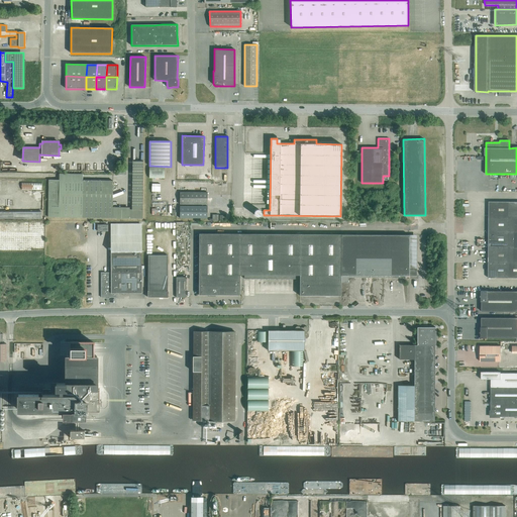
[(132,172),(131,209),(138,209),(142,209),(143,172),(143,162),(132,162),(132,171),(132,172)]
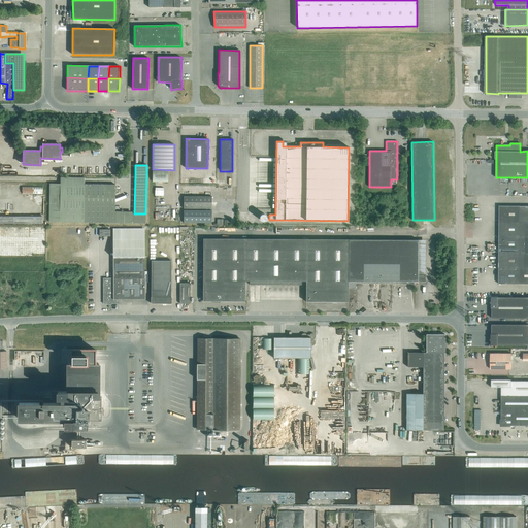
[(153,170),(152,182),(168,182),(168,170),(153,170)]
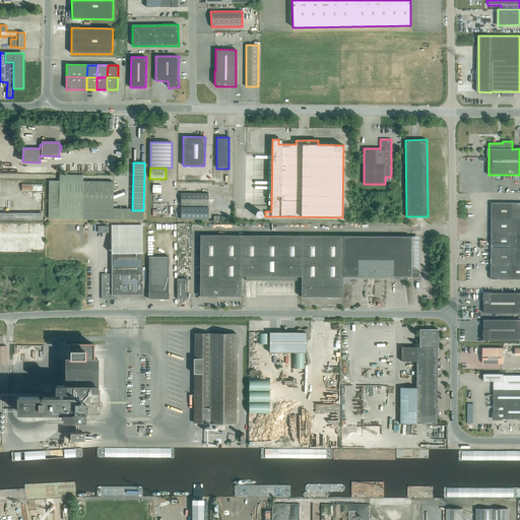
[(178,171),(178,182),(191,182),(191,172),(186,172),(186,171),(178,171)]
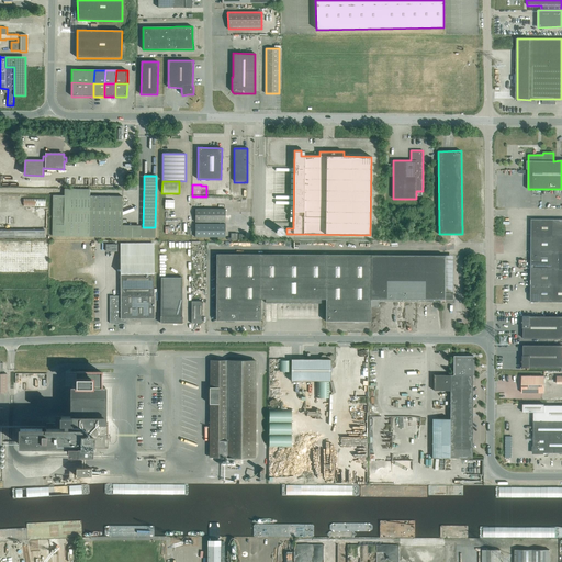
[(52,236),(139,237),(139,227),(141,227),(141,225),(122,225),(123,195),(90,195),(90,189),(65,189),(64,195),(53,195),(52,236)]
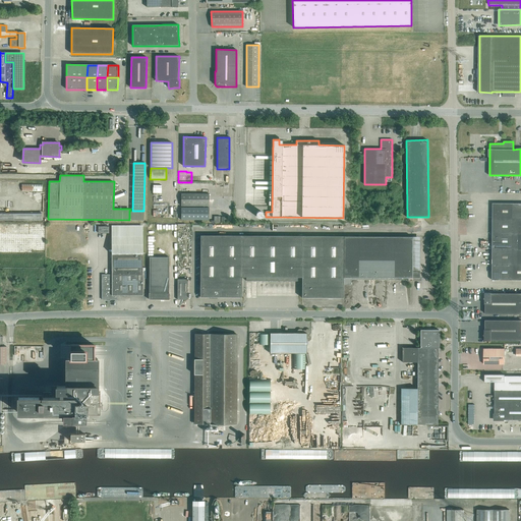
[(209,206),(209,193),(181,193),(181,206),(209,206)]
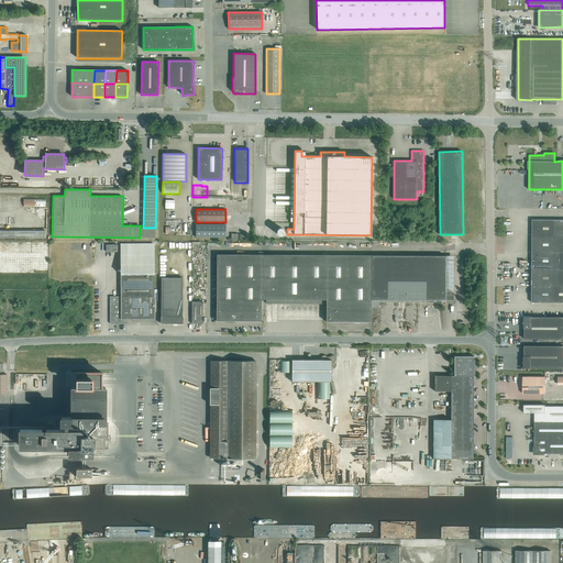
[(554,236),(554,220),(532,220),(532,236),(554,236)]
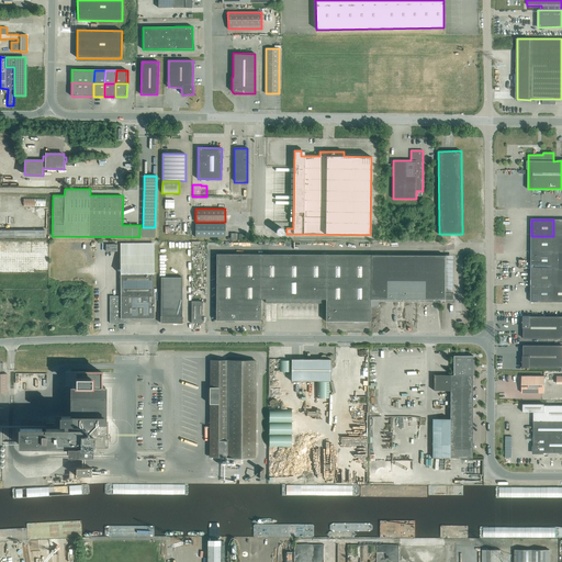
[(225,237),(225,224),(195,224),(195,237),(225,237)]
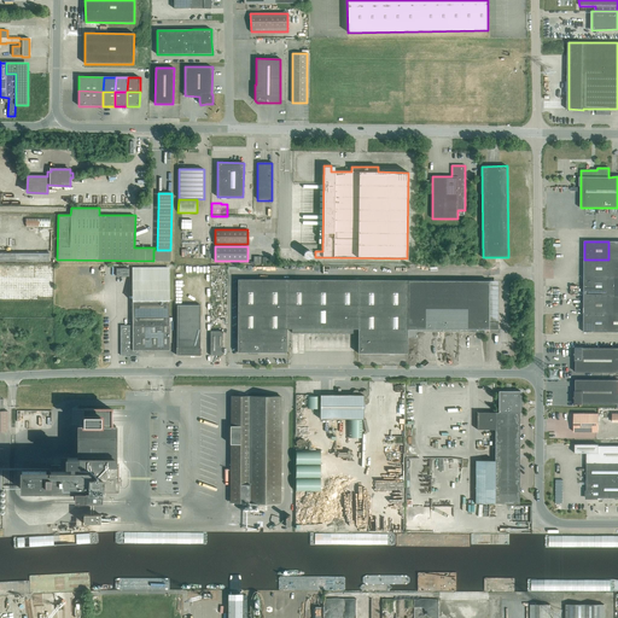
[(0,261),(48,261),(48,252),(0,251),(0,261)]
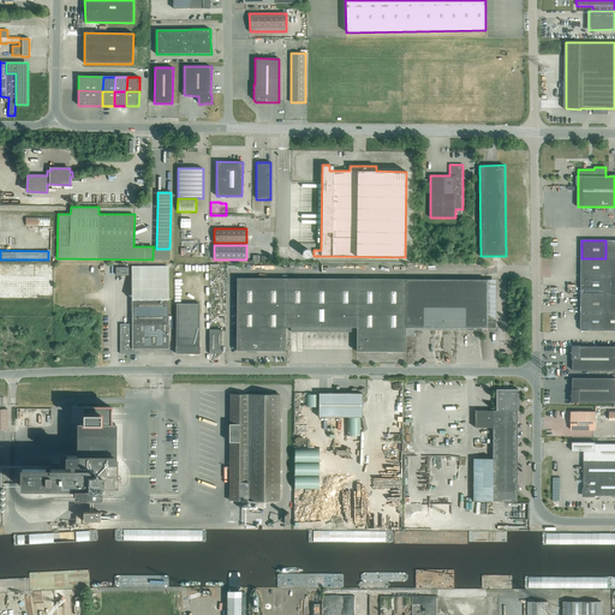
[(611,258),(605,258),(581,258),(581,294),(611,294),(611,276),(611,258)]
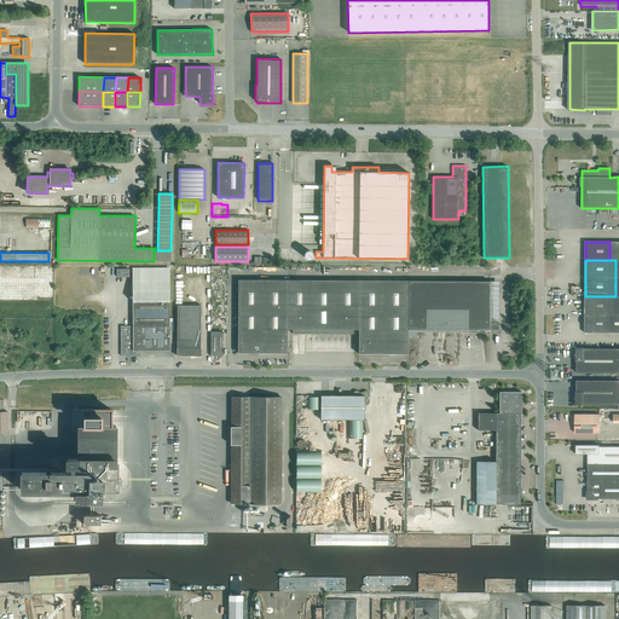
[(169,351),(169,302),(169,270),(133,270),(133,302),(133,325),(121,327),(121,356),(139,356),(139,351),(169,351)]
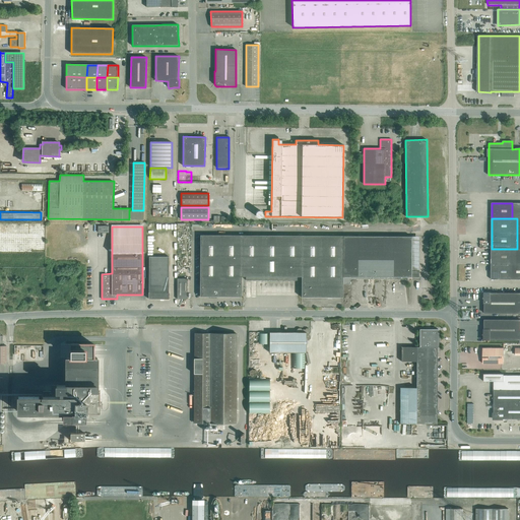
[(411,277),(411,237),(200,235),(200,297),(241,297),(241,276),(302,276),(302,297),(342,298),(343,284),(350,284),(350,279),(407,279),(407,277),(411,277)]
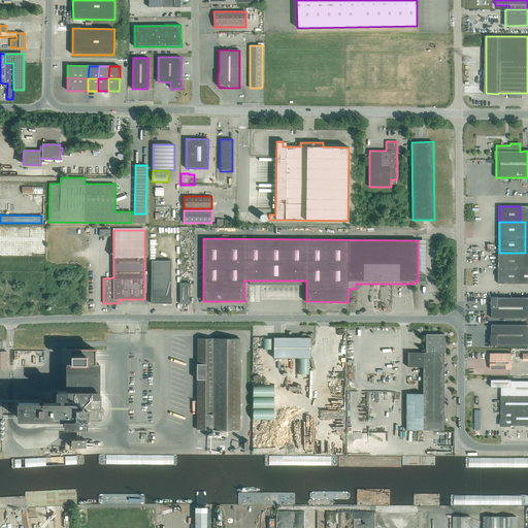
[(524,268),(525,253),(499,253),(498,284),(520,284),(520,268),(524,268)]
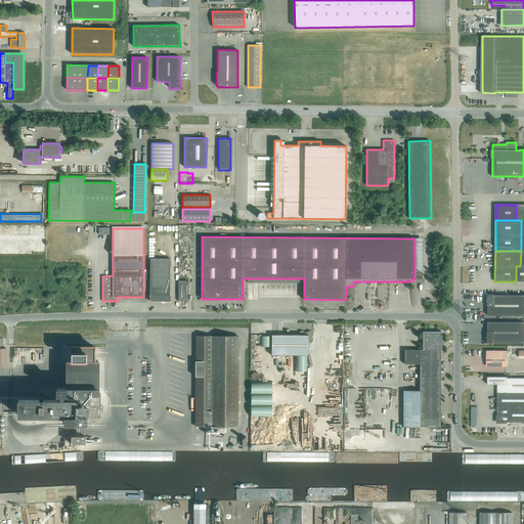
[(149,295),(149,301),(162,301),(162,303),(165,303),(165,301),(170,301),(170,295),(170,259),(150,259),(149,295)]
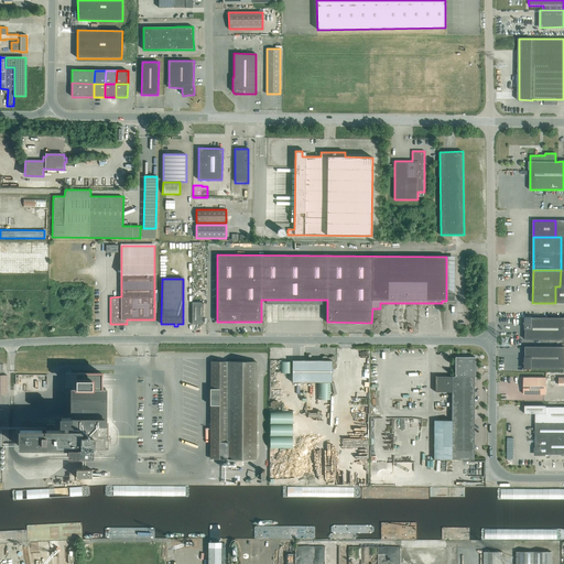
[(192,302),(192,324),(203,324),(203,302),(192,302)]
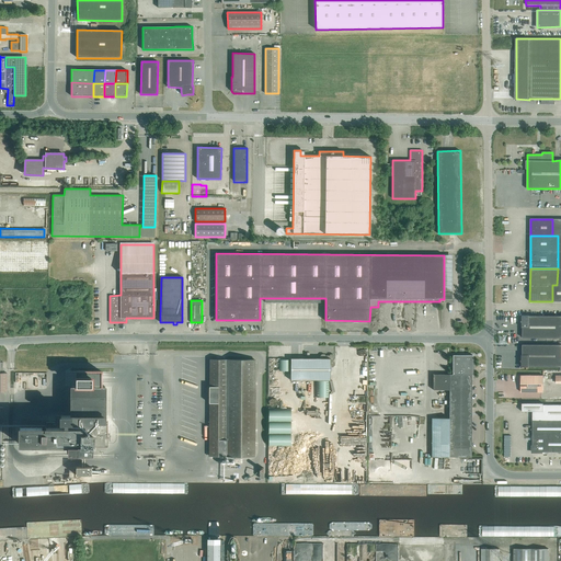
[(560,338),(560,316),(528,316),(522,316),(522,320),(521,321),(522,322),(522,328),(522,338),(560,338)]
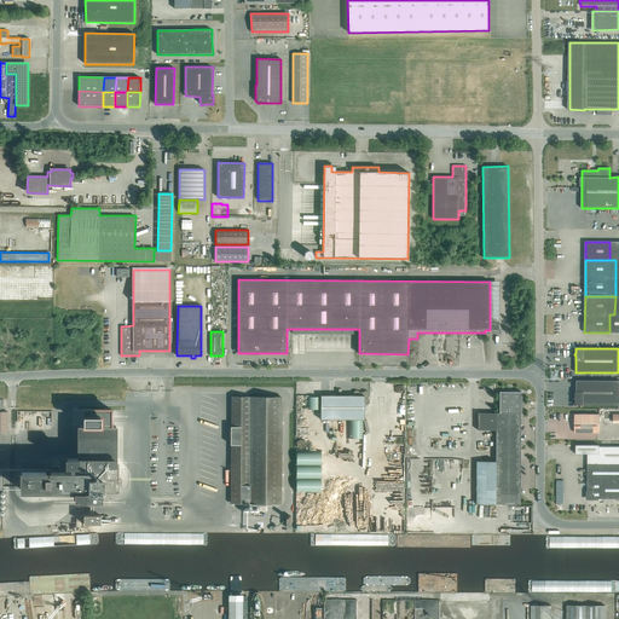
[(618,405),(618,380),(576,380),(576,392),(574,392),(574,397),(573,398),(574,399),(574,405),(583,405),(618,405)]
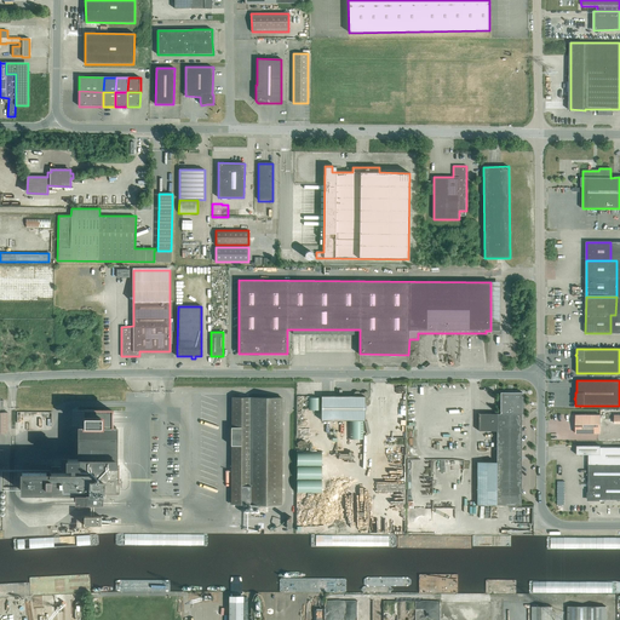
[(369,394),(369,392),(368,391),(365,391),(363,394),(361,394),(359,391),(355,391),(354,394),(354,396),(321,396),(321,420),(365,420),(365,406),(368,406),(369,403),(369,401),(368,399),(369,396),(369,394)]
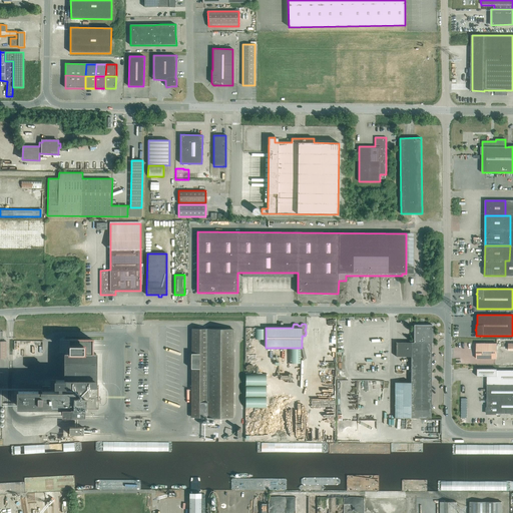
[(395,382),(395,418),(431,418),(431,417),(432,343),(433,325),(414,325),(414,343),(411,343),(396,343),(396,357),(411,357),(411,382),(395,382)]
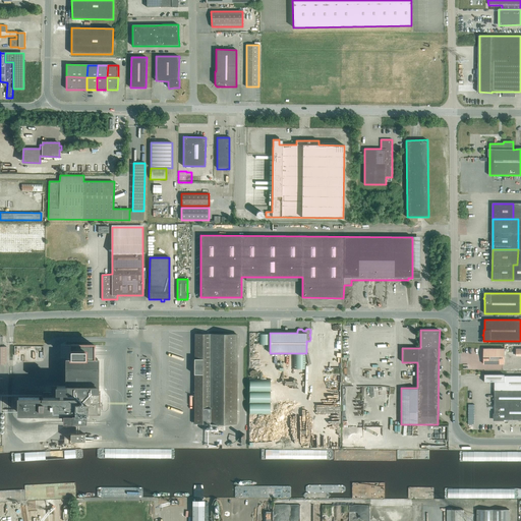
[(237,335),(194,335),(193,424),(217,424),(217,427),(223,427),(223,424),(237,424),(237,335)]
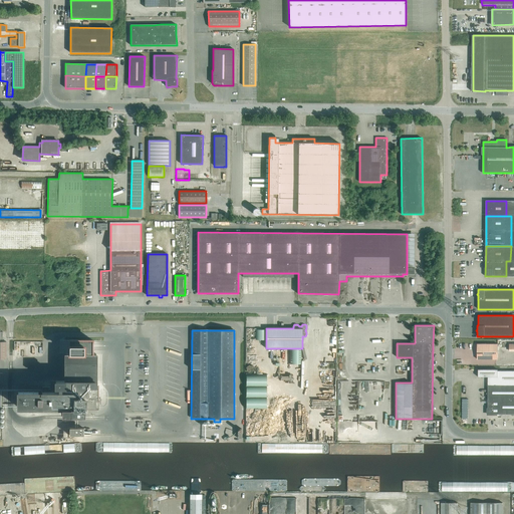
[(477,359),(498,359),(498,344),(478,343),(477,359)]
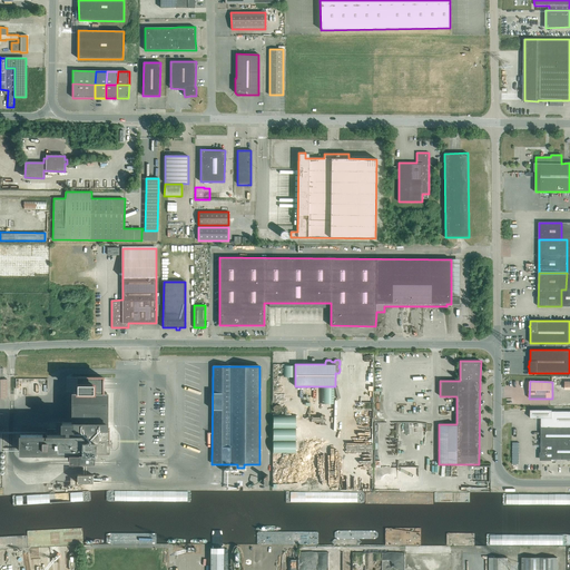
[(107,429),(107,403),(107,393),(72,392),(72,422),(56,422),(56,429),(47,429),(47,434),(20,434),(20,451),(87,452),(109,452),(109,439),(108,438),(107,439),(107,438),(107,429)]
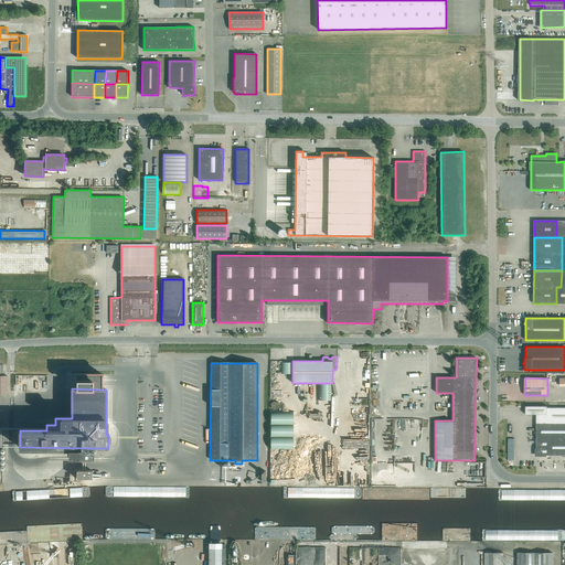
[(564,455),(564,407),(547,407),(547,406),(526,406),(525,406),(525,414),(526,414),(536,414),(536,456),(564,455)]
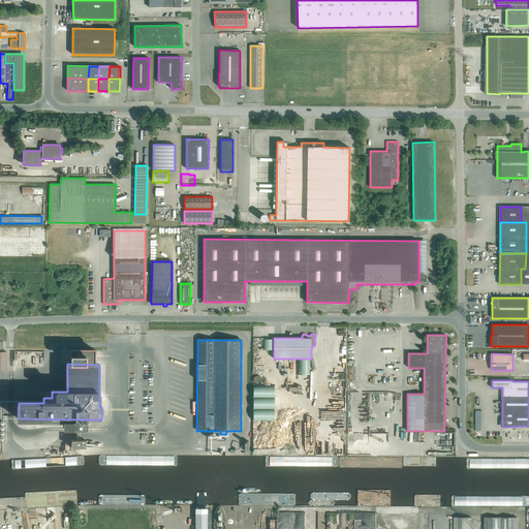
[(195,514),(194,528),(207,528),(208,514),(195,514)]
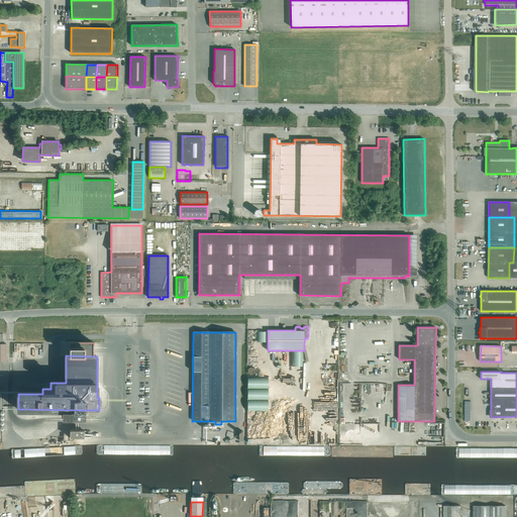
[(459,516),(460,506),(443,505),(443,516),(459,516)]
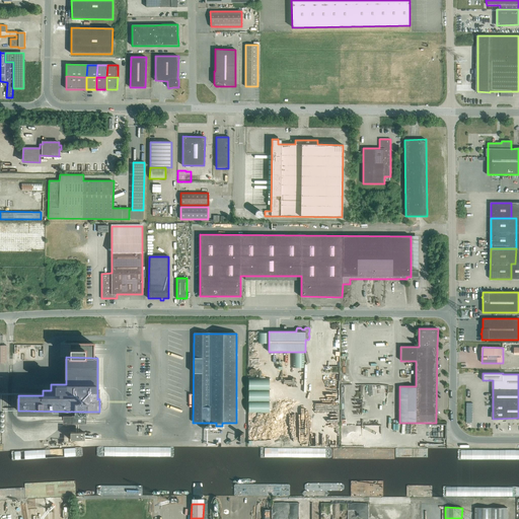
[(507,518),(508,508),(475,508),(474,518),(507,518)]
